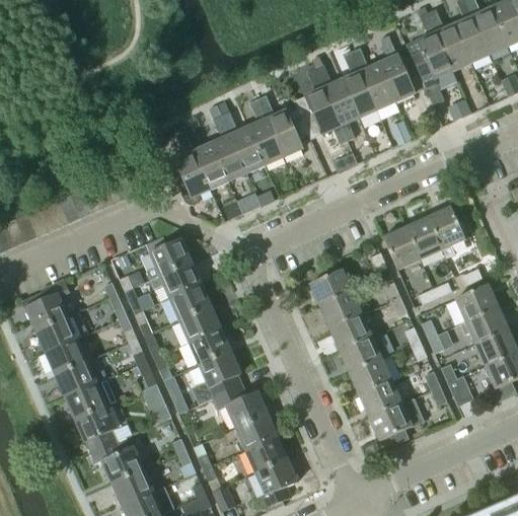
[(464,20),(454,24),(471,63),(490,56),(463,0),(455,0),(464,20)]
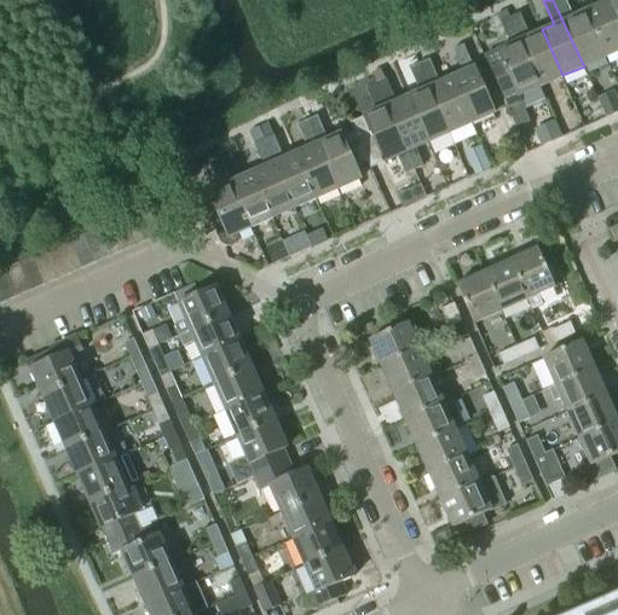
[(553,0),(584,67),(606,57),(585,10),(573,15),(566,0),(553,0)]
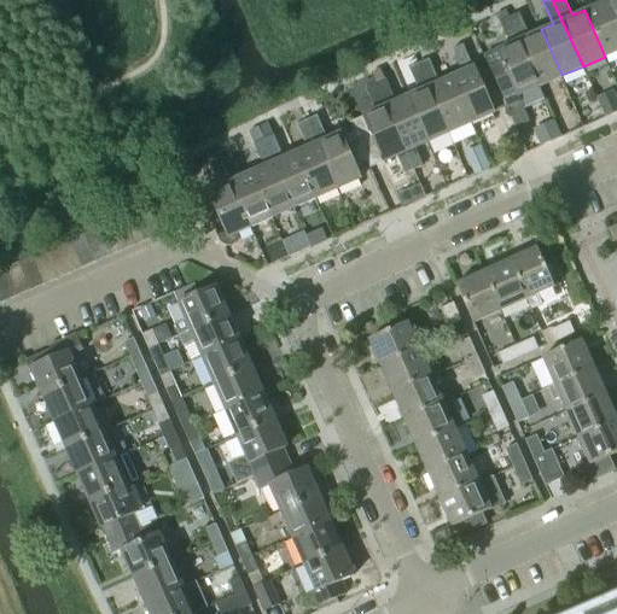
[(594,0),(597,4),(585,10),(605,57),(616,51),(616,27),(605,0),(594,0)]
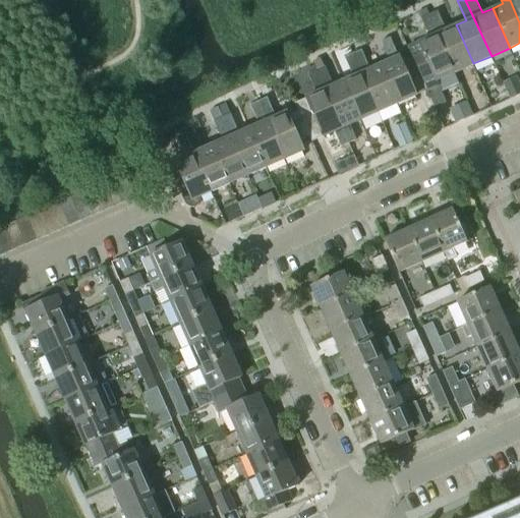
[(510,0),(519,22),(519,0),(510,0)]
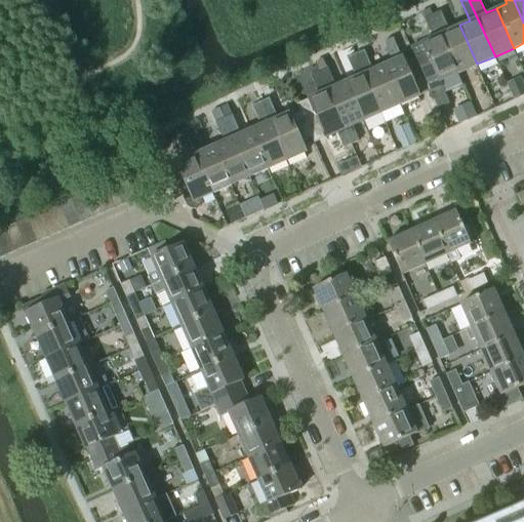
[(440,9),(432,13),(458,73),(477,64),(459,25),(449,29),(440,9)]
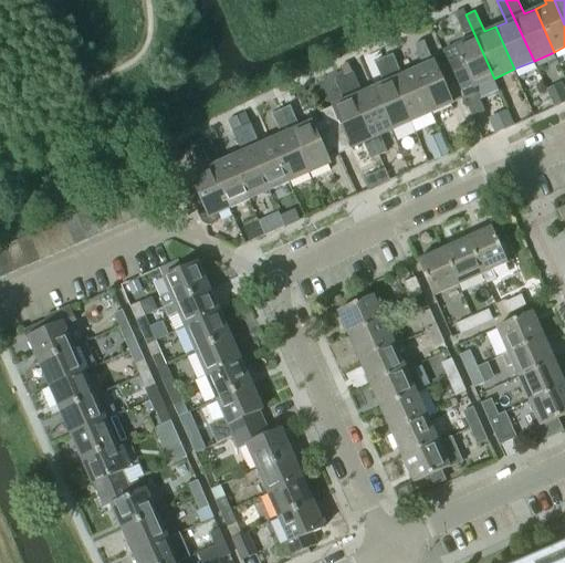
[(467,39),(443,50),(447,58),(446,59),(458,85),(462,96),(463,96),(464,95),(464,97),(478,92),(475,86),(494,79),(466,14),(458,18),(467,39)]
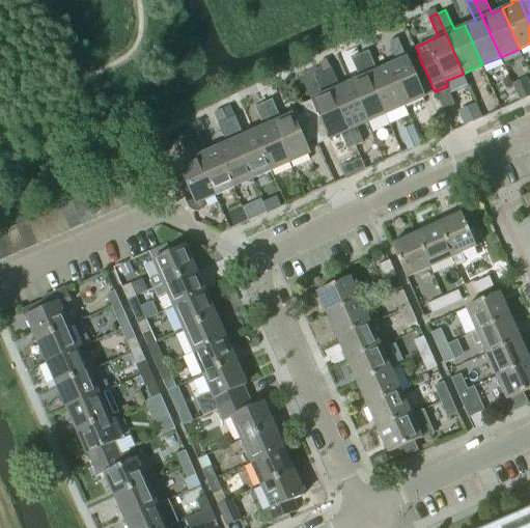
[(397,60),(387,65),(405,104),(423,95),(423,94),(425,93),(434,90),(429,80),(418,55),(409,59),(398,36),(389,40),(397,60)]
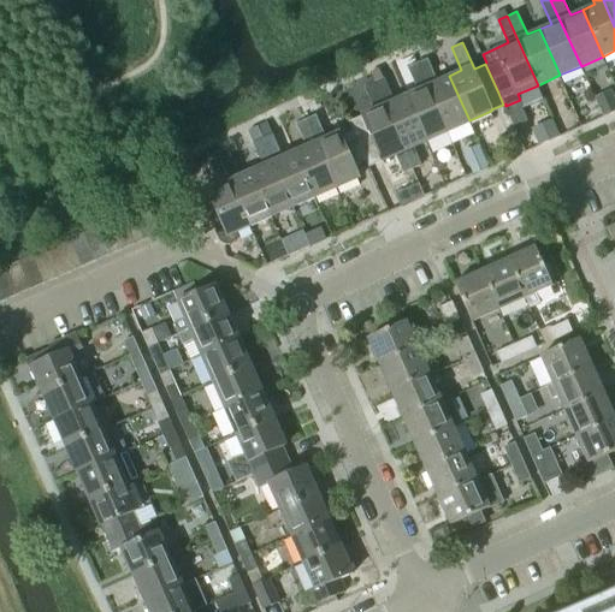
[(427,58),(417,63),(447,131),(469,120),(449,76),(437,81),(427,58)]
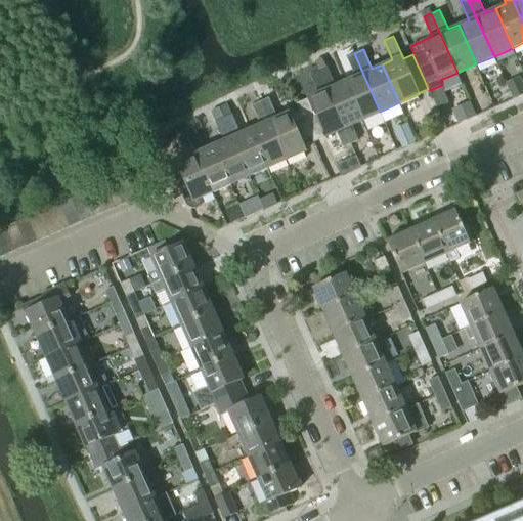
[(355,76),(345,80),(362,119),(380,112),(354,53),(346,56),(355,76)]
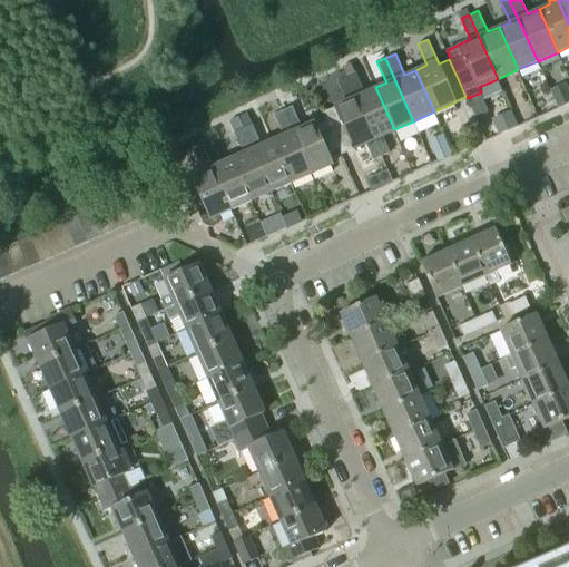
[(354,70),(344,76),(373,139),(380,155),(390,152),(383,135),(394,129),(375,87),(364,91),(354,70)]
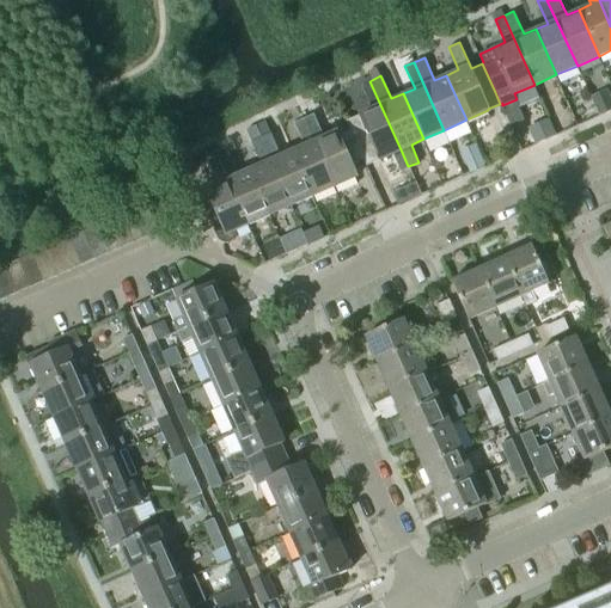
[(359,112),(346,118),(349,128),(362,158),(366,165),(379,159),(388,155),(393,152),(402,170),(408,166),(401,149),(370,81),(362,84),(372,106),(359,112)]
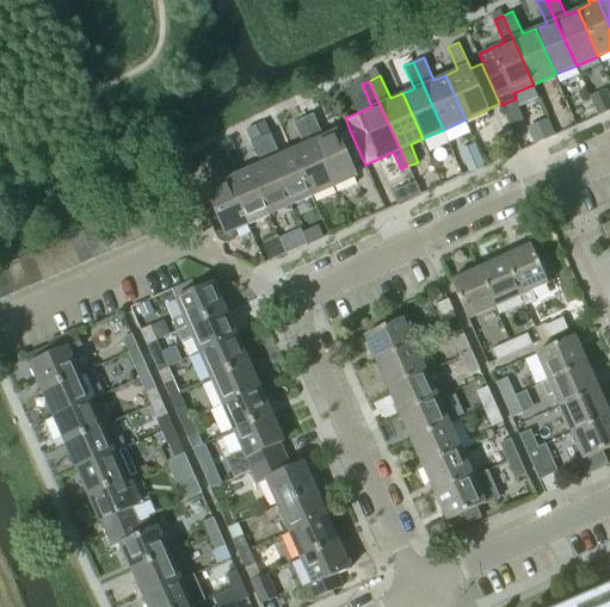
[(609,91),(591,98),(598,113),(609,107),(609,91)]
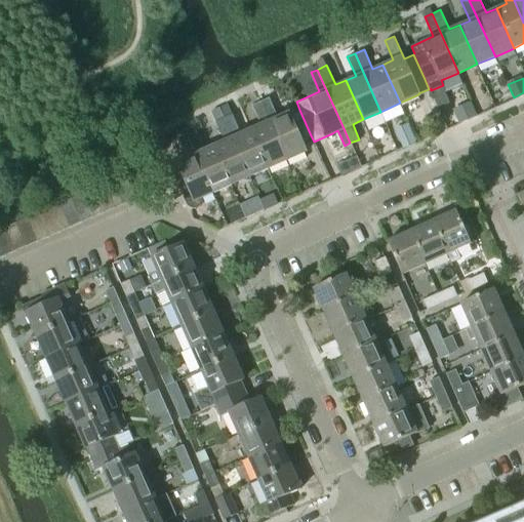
[(269,96),(258,101),(285,159),(306,151),(300,139),(311,135),(299,110),(289,115),(288,111),(277,116),(269,96)]
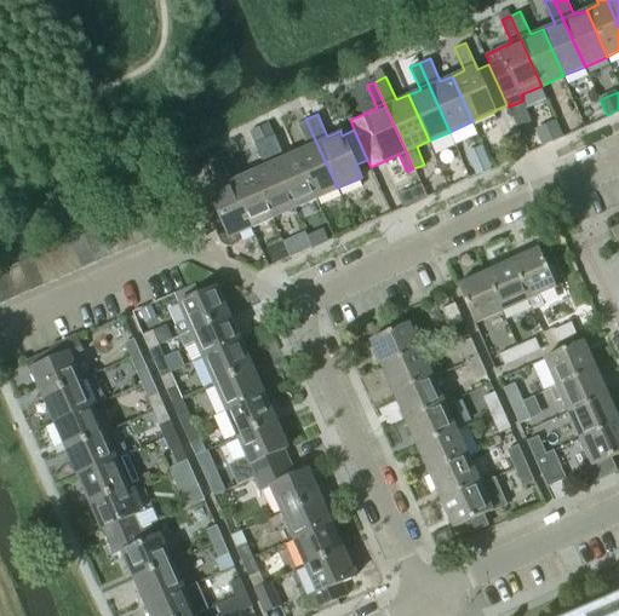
[(308,145),(294,151),(315,197),(337,188),(305,119),(298,122),(308,145)]
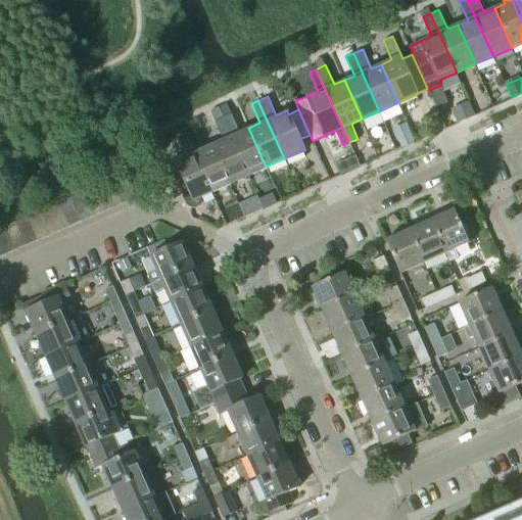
[(226,102),(219,105),(224,115),(231,112),(226,102)]
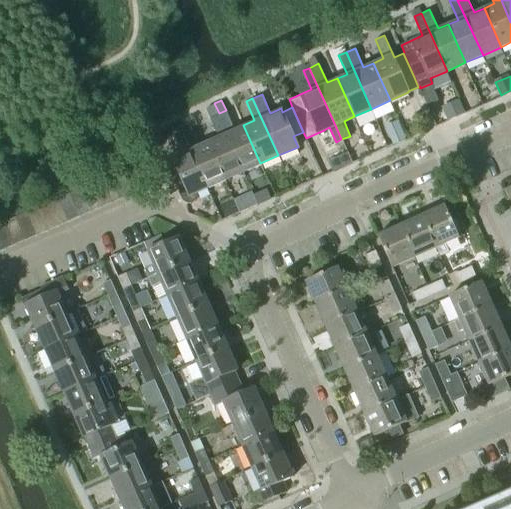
[(260,163),(243,125),(234,129),(226,110),(219,113),(217,114),(242,171),(260,163)]
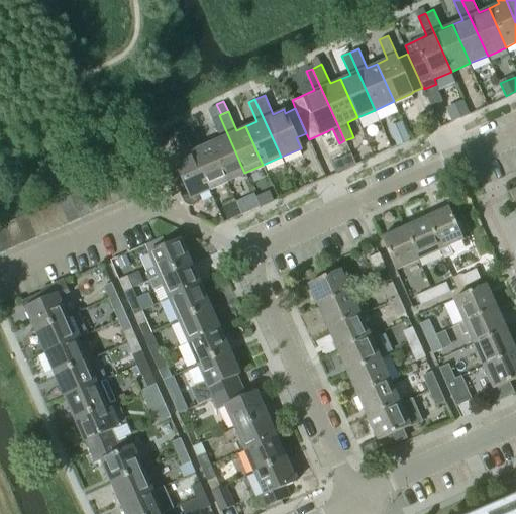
[(244,173),(219,115),(212,118),(220,137),(209,142),(227,181),(244,173)]
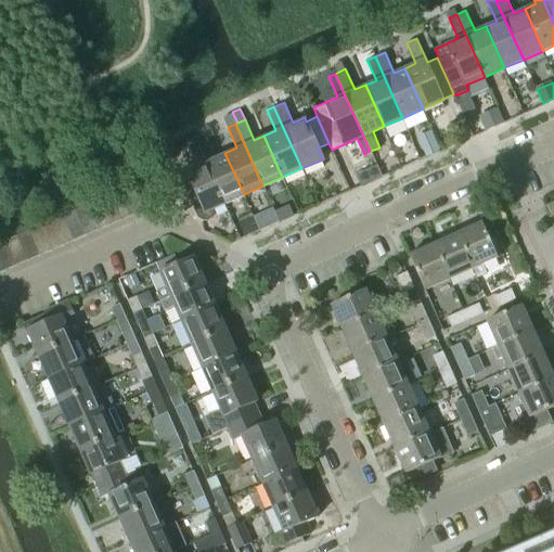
[(244,194),(224,153),(216,157),(206,137),(196,141),(223,203),(244,194)]
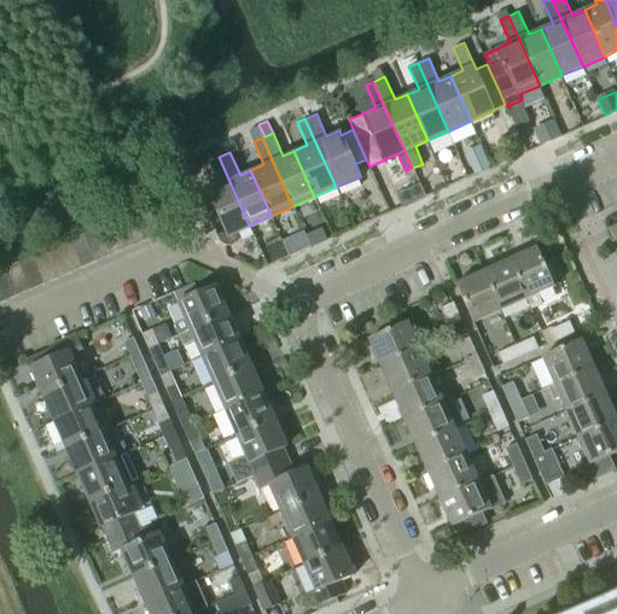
[(484,152),(470,158),(476,171),(490,165),(489,165),(488,162),(484,152)]
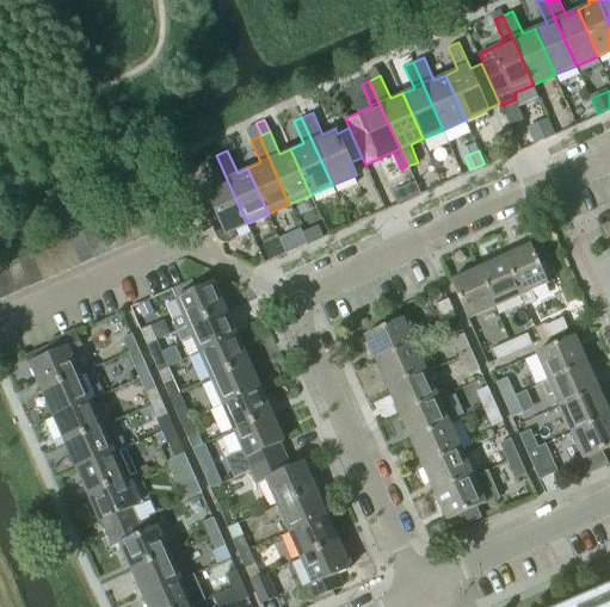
[(246,223),(216,155),(208,159),(219,181),(205,187),(207,190),(198,193),(217,235),(220,239),(221,240),(222,240),(225,241),(226,241),(228,241),(229,240),(232,239),(233,237),(234,236),(235,235),(235,233),(236,231),(236,229),(235,228),(246,223)]
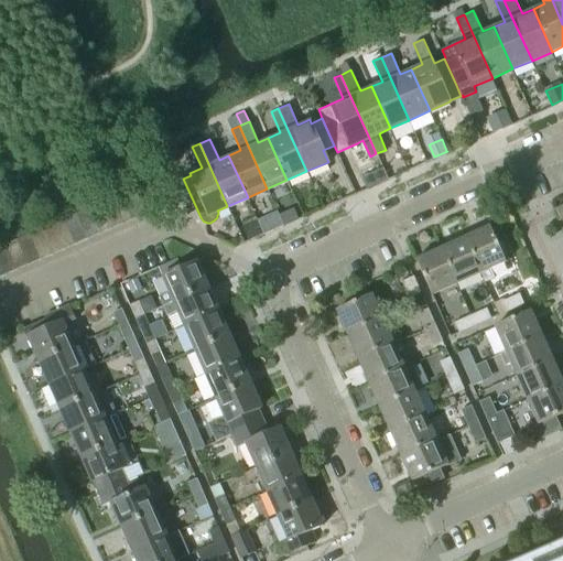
[(120,223),(110,197),(98,203),(109,227),(120,223)]
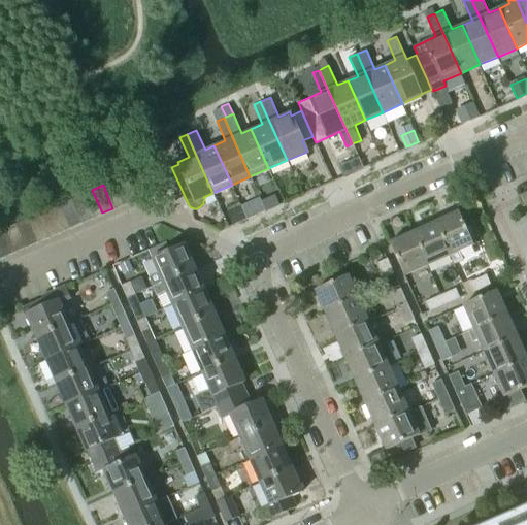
[(102,212),(92,190),(80,194),(91,218),(102,212)]
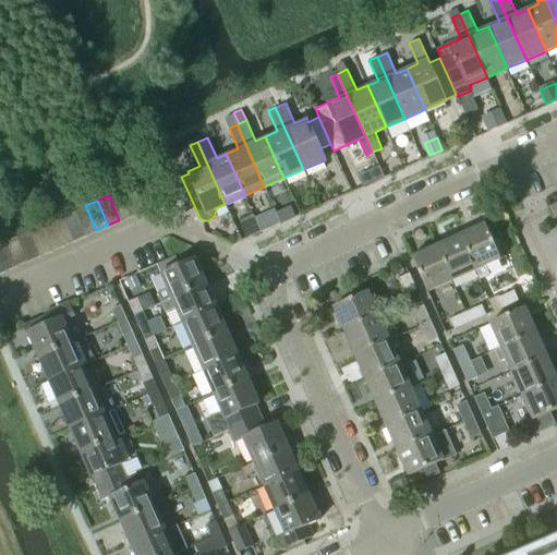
[(96,230),(85,205),(74,210),(84,236),(96,230)]
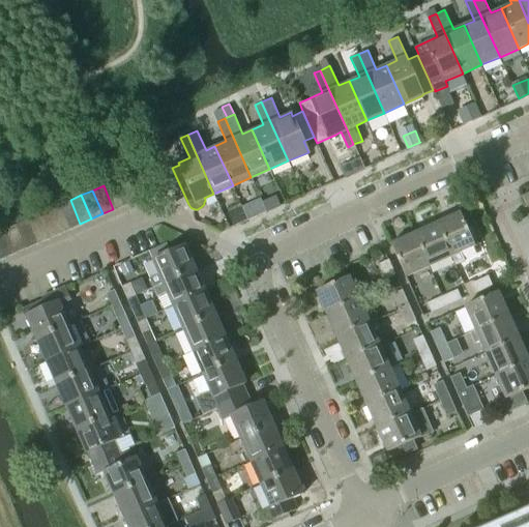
[(59,205),(69,228),(80,224),(70,200),(59,205)]
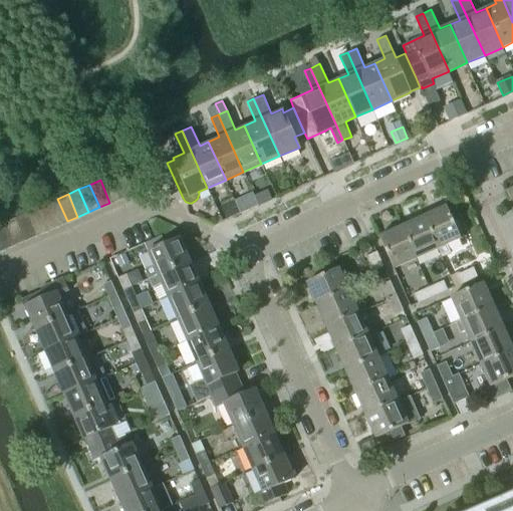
[(67,221),(57,199),(46,203),(56,226),(67,221)]
